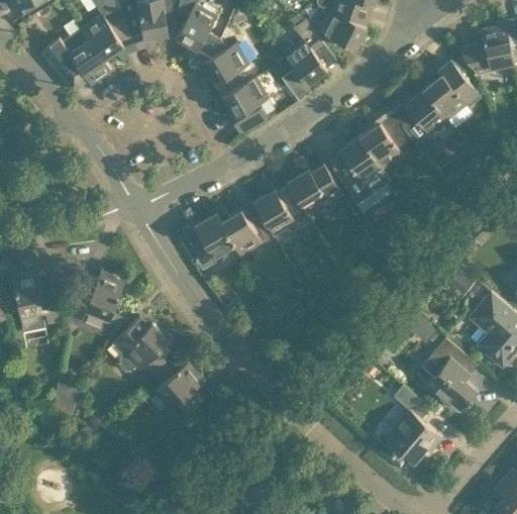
[(10,0),(15,8),(18,6),(30,0),(10,0)]
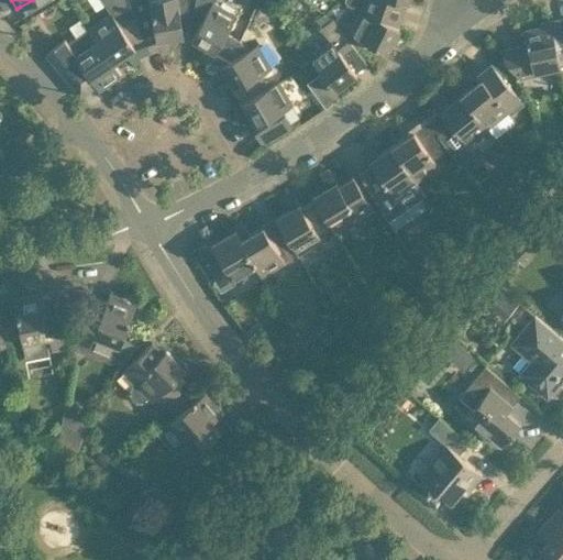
[(53,1),(52,0),(33,0),(20,7),(25,18),(53,1)]
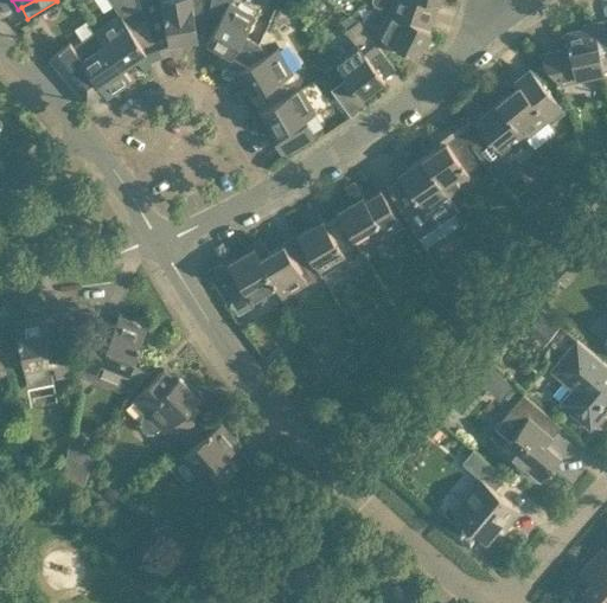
[(146,19),(138,0),(108,0),(120,17),(96,33),(104,46),(106,46),(121,71),(122,71),(135,62),(144,75),(152,70),(148,61),(160,56),(145,19),(146,19)]
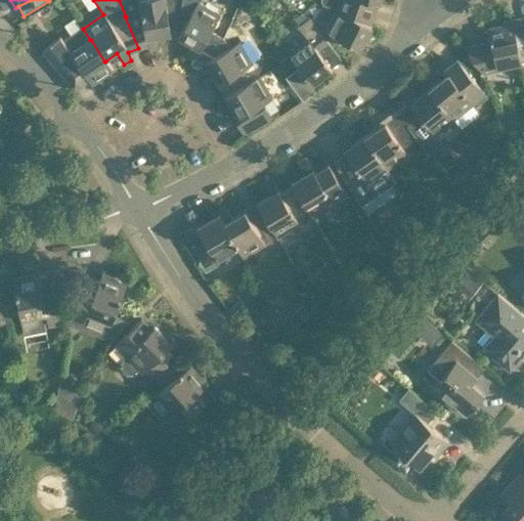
[(119,0),(126,16),(125,16),(138,48),(147,44),(150,52),(158,51),(156,38),(171,36),(168,20),(173,19),(175,0),(119,0)]
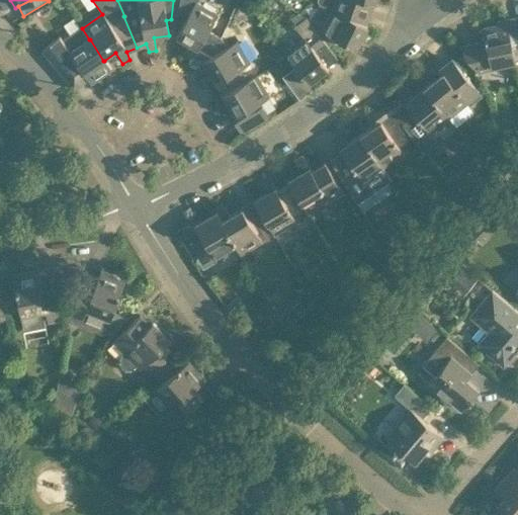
[(207,31),(217,17),(195,4),(197,0),(179,0),(178,13),(187,18),(176,38),(189,47),(182,57),(191,63),(193,59),(202,64),(227,50),(226,50),(220,38),(207,31)]
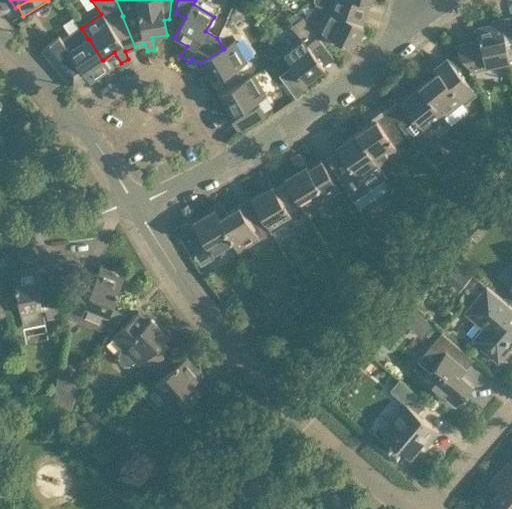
[(359,26),(367,4),(346,0),(313,0),(313,2),(315,6),(319,8),(323,8),(329,11),(317,32),(351,50),(363,28),(359,26)]
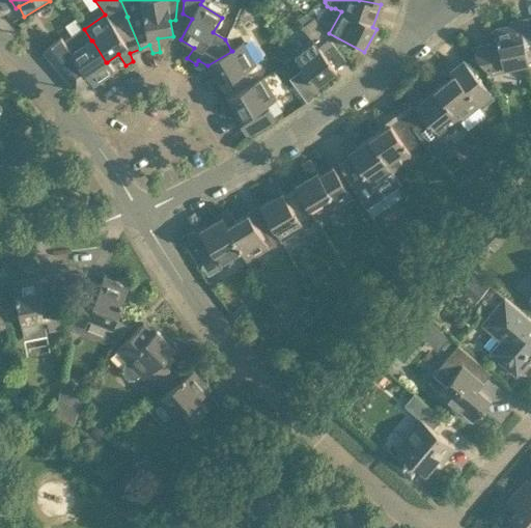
[(530,20),(518,23),(524,49),(527,65),(530,64),(530,20)]
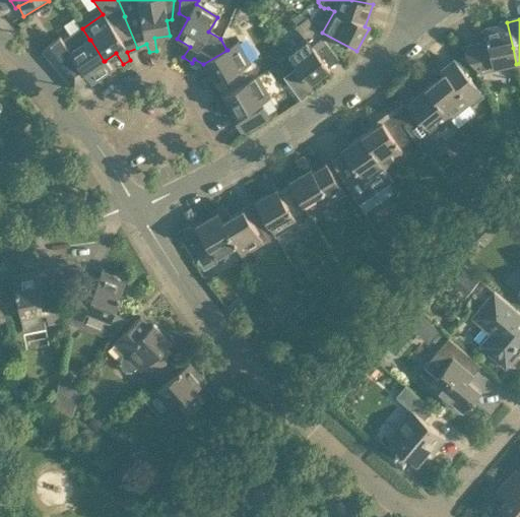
[(326,46),(312,27),(307,20),(296,28),(304,40),(284,55),(296,69),(305,82),(309,86),(328,71),(315,54),(326,46)]
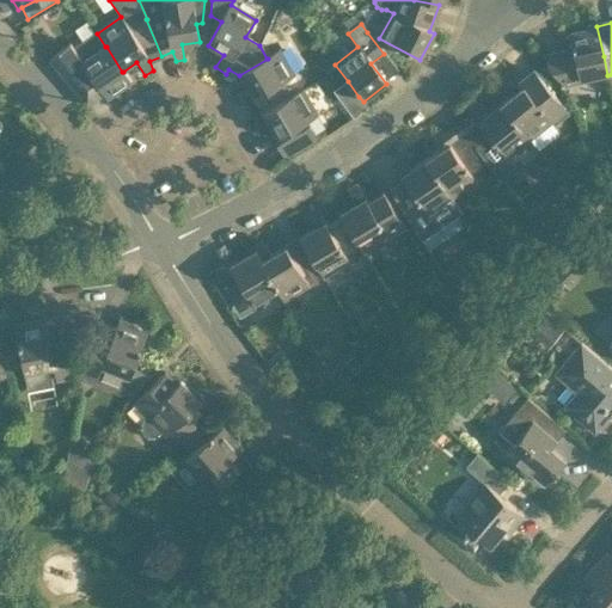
[(604,56),(597,26),(586,29),(586,32),(569,37),(567,38),(564,41),(567,49),(569,51),(571,50),(573,51),(544,59),(546,67),(564,90),(581,85),(580,81),(607,75),(604,56)]
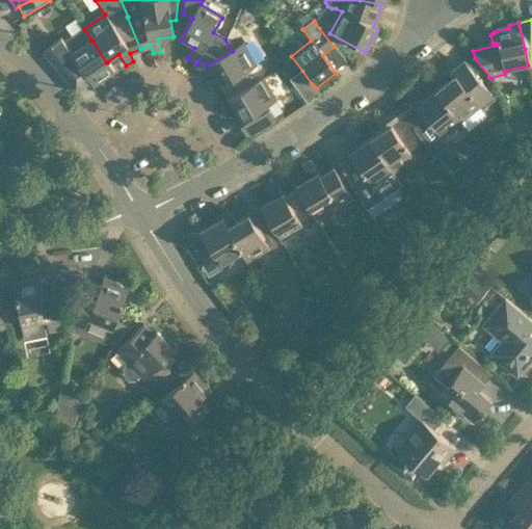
[(54,44),(43,54),(61,76),(76,93),(89,83),(92,87),(114,74),(107,62),(106,62),(92,41),(91,41),(84,29),(63,44),(59,38),(54,44)]
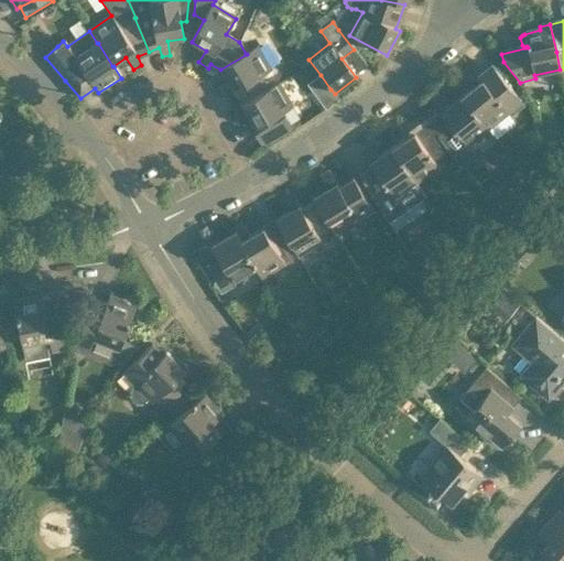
[(269,90),(269,89),(260,76),(271,69),(258,47),(246,54),(247,54),(220,69),(228,83),(216,90),(221,99),(229,95),(238,109),(242,107),(269,90)]
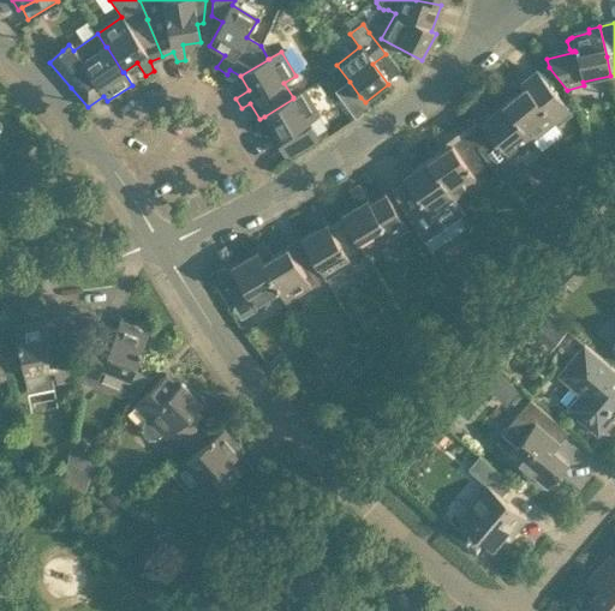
[(515,96),(502,106),(531,142),(554,124),(557,129),(572,117),(536,72),(521,84),(515,76),(506,83),(515,96)]
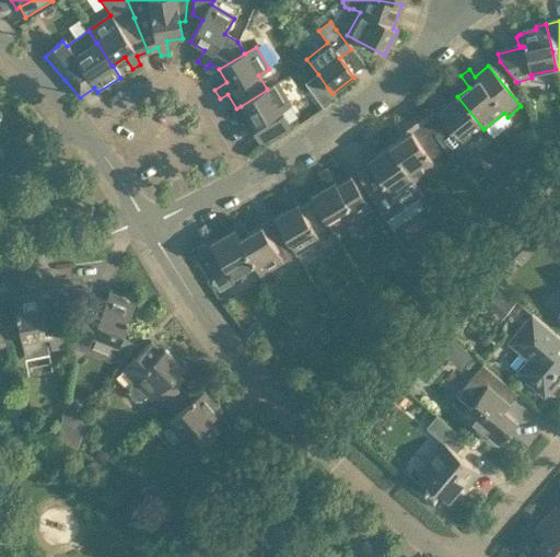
[(318,74),(305,84),(316,97),(328,89),(318,74)]
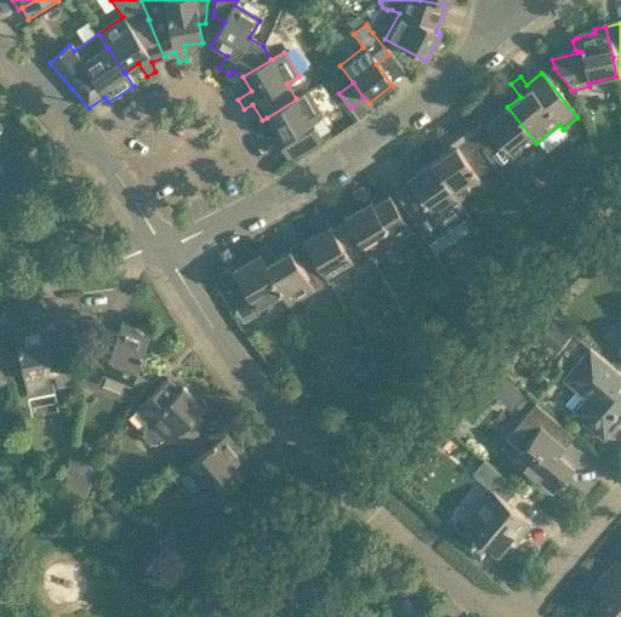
[(280,149),(289,164),(322,144),(311,125),(323,118),(307,92),(296,98),(296,100),(267,118),(284,147),(280,149)]
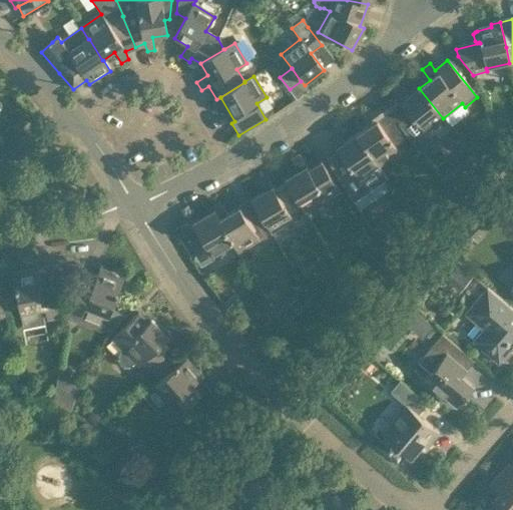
[(424,133),(443,118),(419,88),(408,98),(400,87),(392,94),(396,100),(385,108),(407,138),(419,154),(432,144),(424,133)]
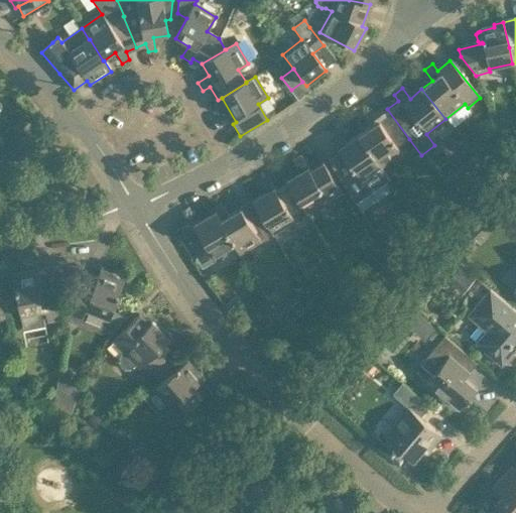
[(409,139),(387,109),(376,118),(371,111),(363,118),(370,128),(359,136),(381,167),(400,154),(396,149),(409,139)]
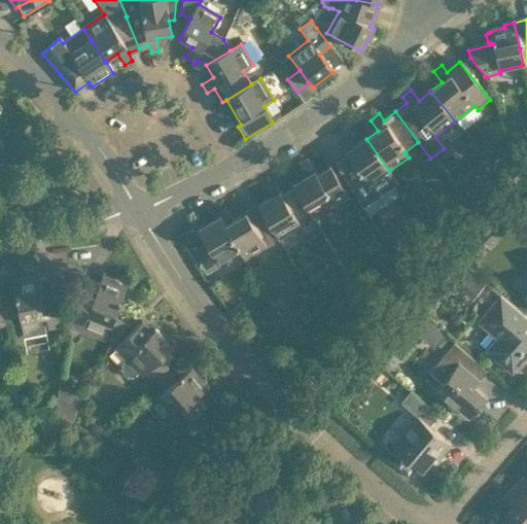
[(347,156),(335,165),(359,204),(373,195),(377,201),(397,186),(387,172),(389,171),(366,139),(353,147),(346,137),(338,142),(347,156)]
